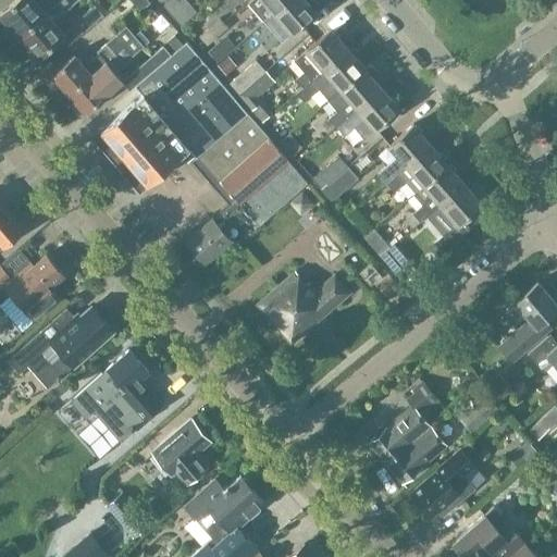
[(16,0),(0,14),(19,36),(60,0),(41,0),(38,3),(35,0),(16,0)]
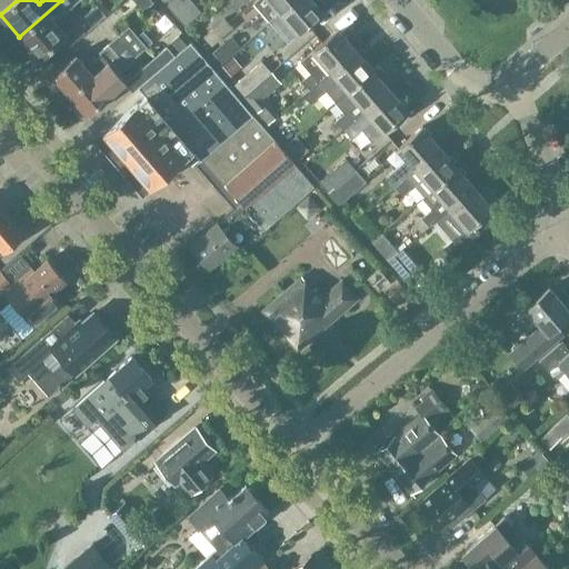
[(61,0),(19,37),(38,59),(67,35),(55,21),(75,3),(78,0),(61,0)]
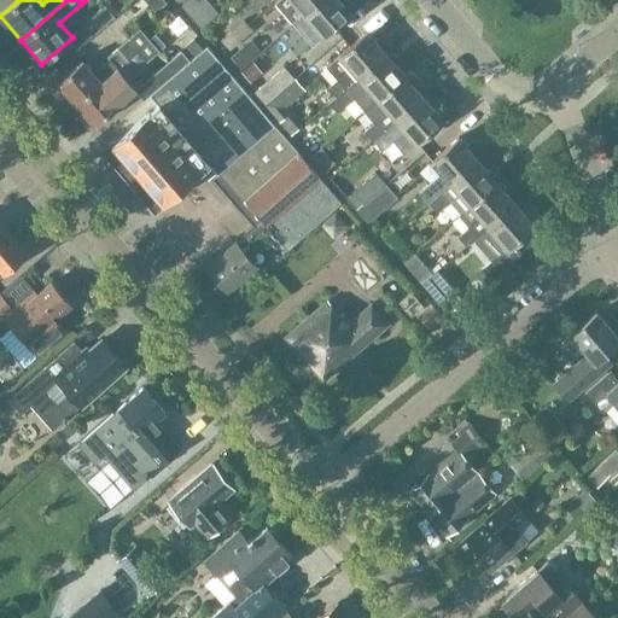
[(165,0),(144,0),(155,12),(167,1),(165,0)]
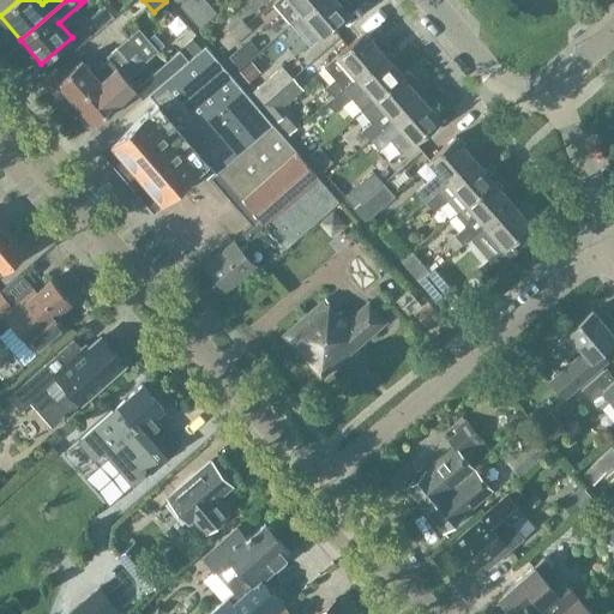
[(175,0),(200,28),(217,13),(205,0),(175,0)]
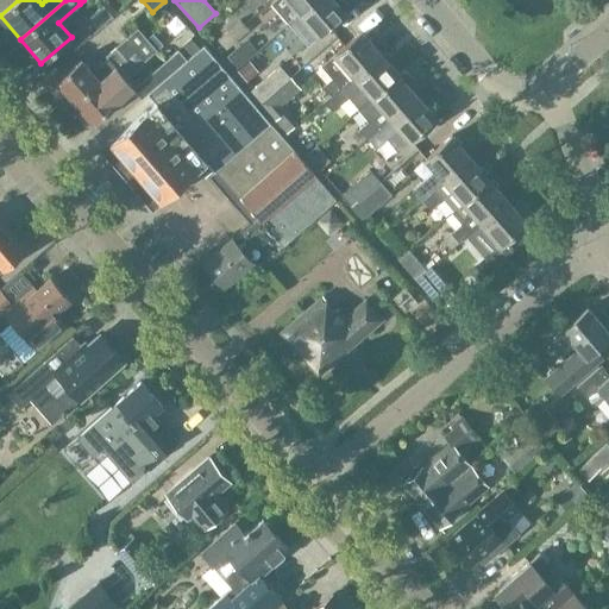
[(275,0),(270,5),(288,26),(318,0),(275,0)]
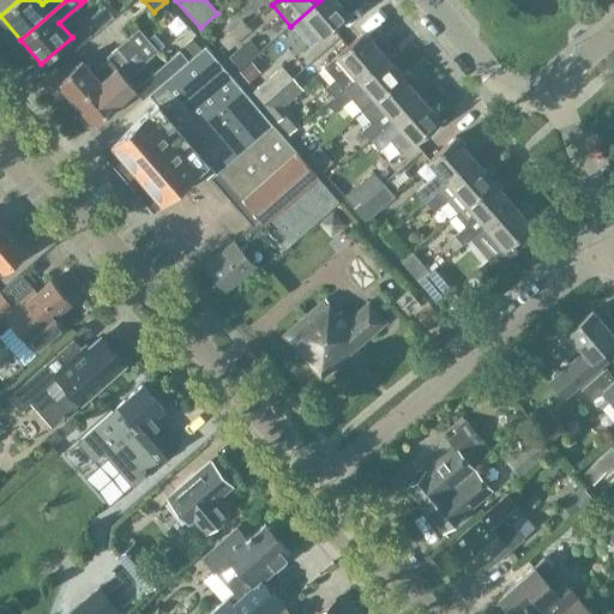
[(338,0),(320,0),(290,26),(309,48),(350,13),(349,12),(351,10),(353,5),(348,0),(339,0),(339,1),(338,0)]
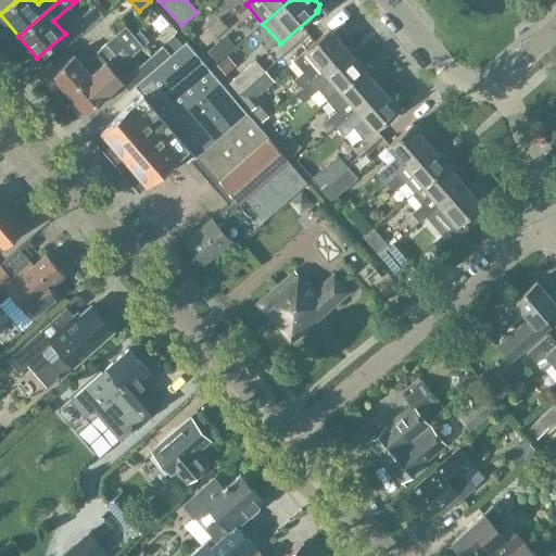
[(95,5),(78,20),(87,29),(103,15),(95,5)]
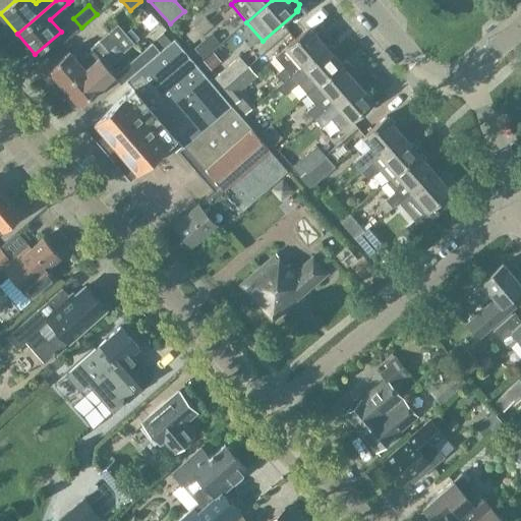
[(207,17),(196,26),(204,34),(213,25),(207,17)]
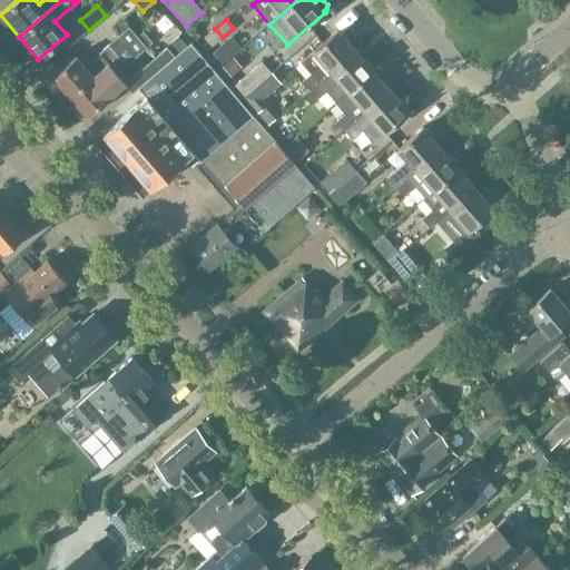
[(52,76),(70,96),(138,37),(129,27),(99,52),(100,55),(87,67),(76,56),(52,76)]
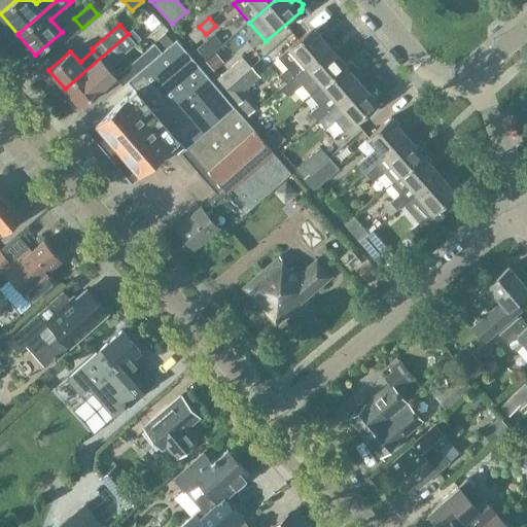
[(206,34),(199,27),(190,34),(197,41),(206,34)]
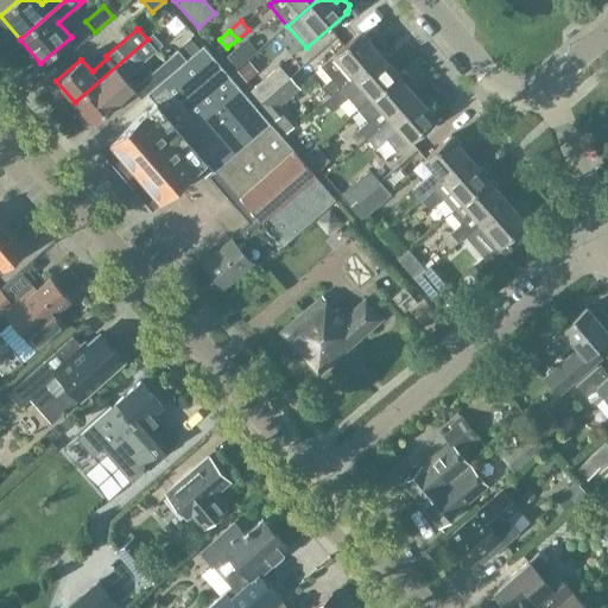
[(324,87),(331,95),(380,52),(362,31),(322,68),(331,80),(324,87)]
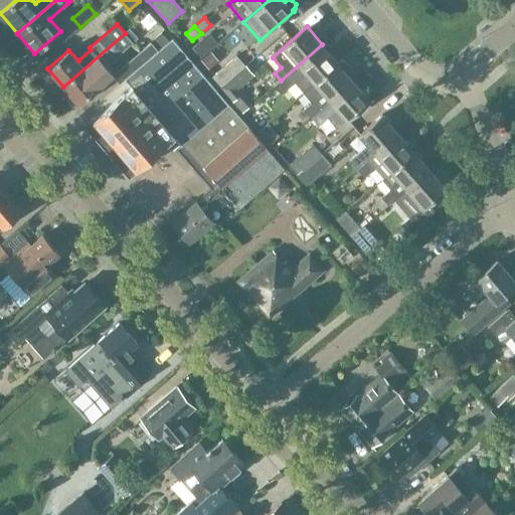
[(125,33),(63,87),(69,95),(67,97),(67,100),(72,106),(75,107),(78,104),(79,105),(114,74),(106,64),(132,41),(137,37),(130,29),(125,33)]
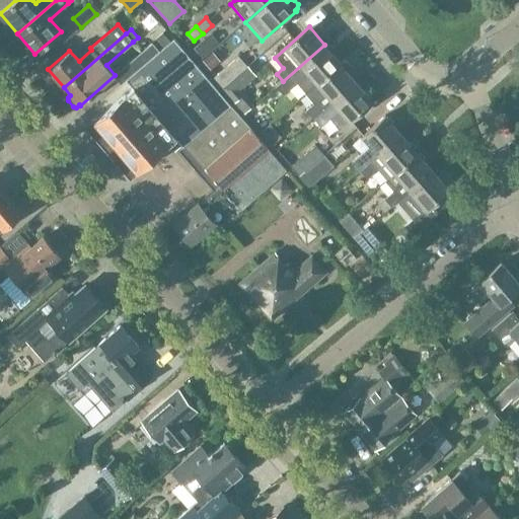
[(155,38),(163,47),(173,39),(165,29),(155,38)]
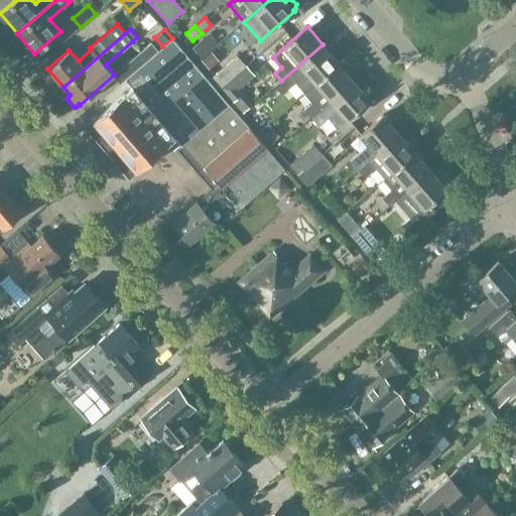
[(114,145),(114,146),(134,130),(202,72),(172,38),(162,46),(124,80),(132,89),(93,122),(94,122),(94,128),(108,145),(114,145)]
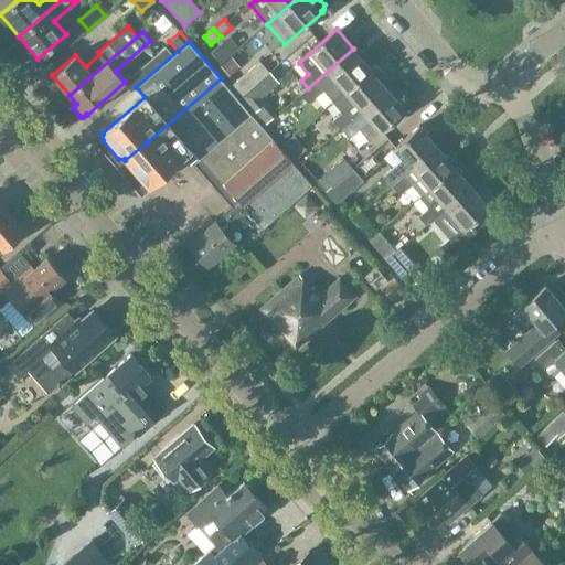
[(211,53),(220,63),(228,54),(220,45),(211,53)]
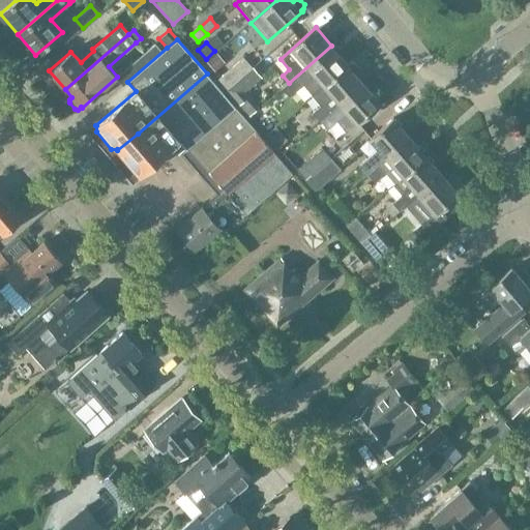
[(143,69),(163,52),(155,43),(136,61),(143,69)]
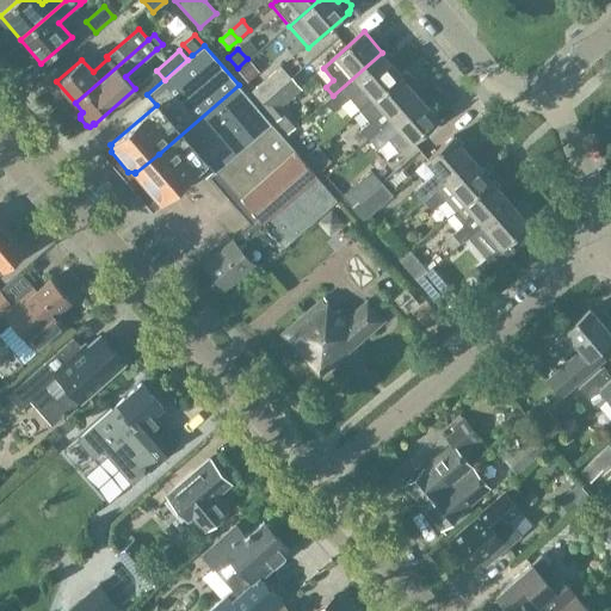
[(350,98),(360,111),(401,75),(382,53),(333,96),(327,102),(335,111),(350,98)]
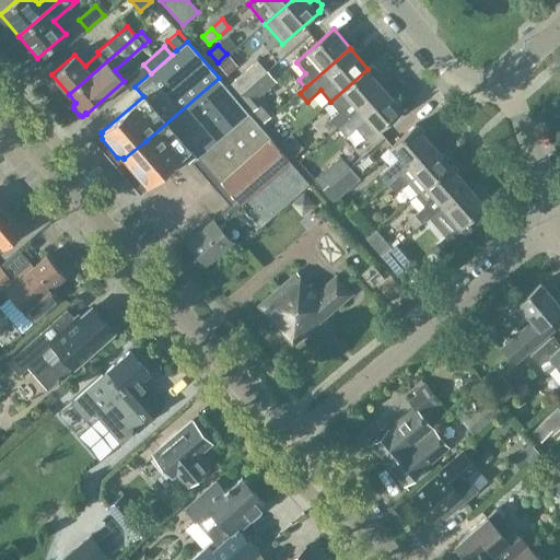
[(219,66),(228,74),(236,67),(229,57),(219,66)]
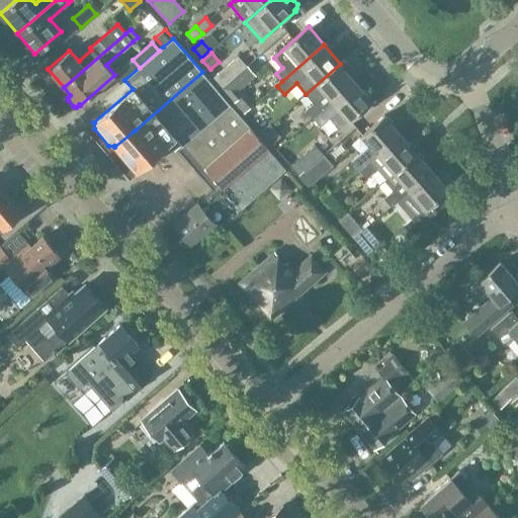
[(220,72),(214,77),(223,86),(247,65),(239,56),(220,72)]
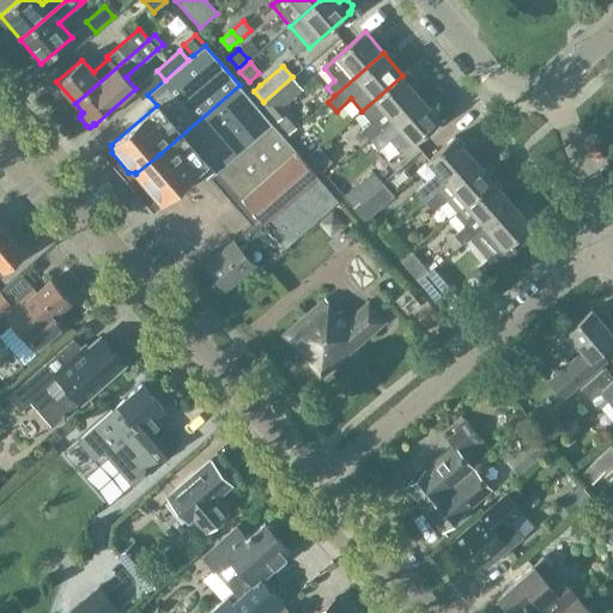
[(363,129),(371,139),(422,96),(413,86),(416,84),(417,79),(411,72),(406,72),(402,76),(362,111),(371,122),(363,129)]
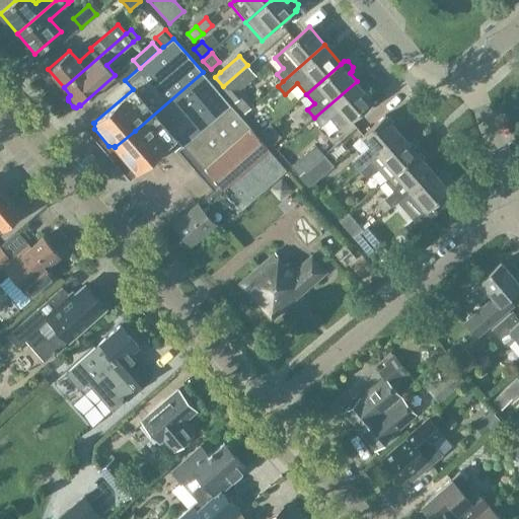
[(255,75),(247,65),(223,86),(235,101),(243,94),(239,89),(255,75)]
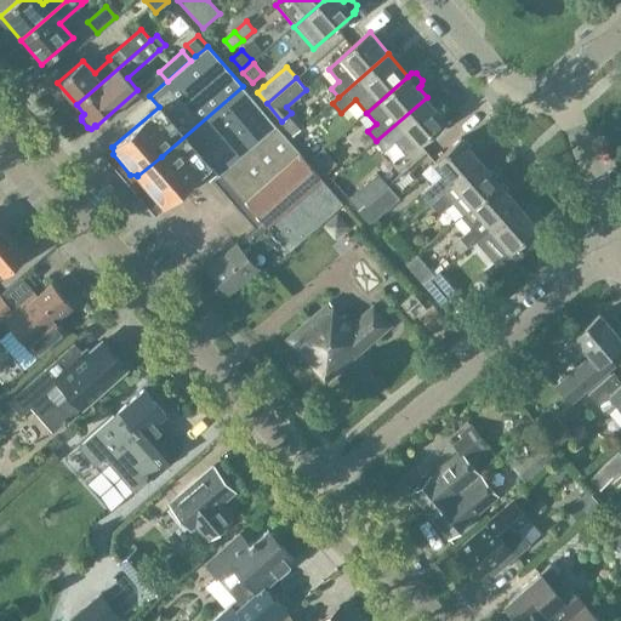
[(209,184),(211,182),(277,126),(243,86),(161,157),(137,176),(138,177),(138,184),(155,205),(163,205),(164,206),(200,175),(209,184)]
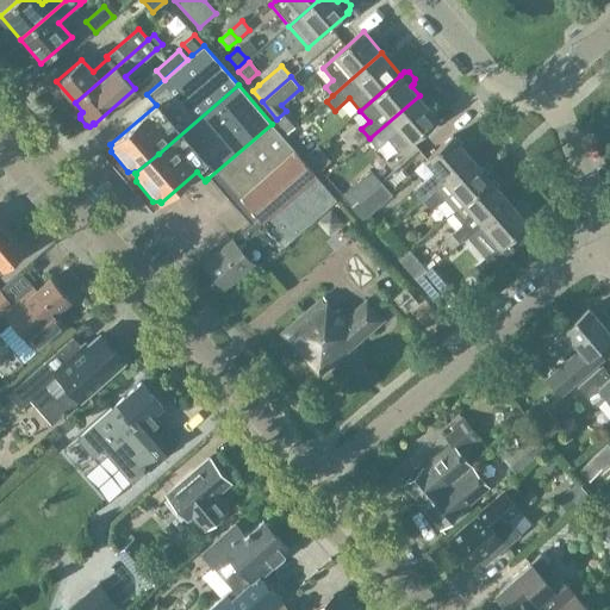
[(419,95),(369,138),(378,149),(388,139),(398,151),(439,118),(419,95)]
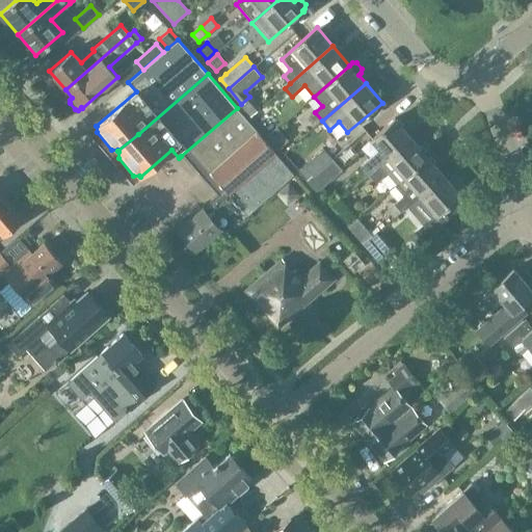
[(181,156),(216,197),(225,208),(230,205),(237,213),(242,209),(247,215),(294,174),(275,153),(264,139),(237,108),(181,156)]
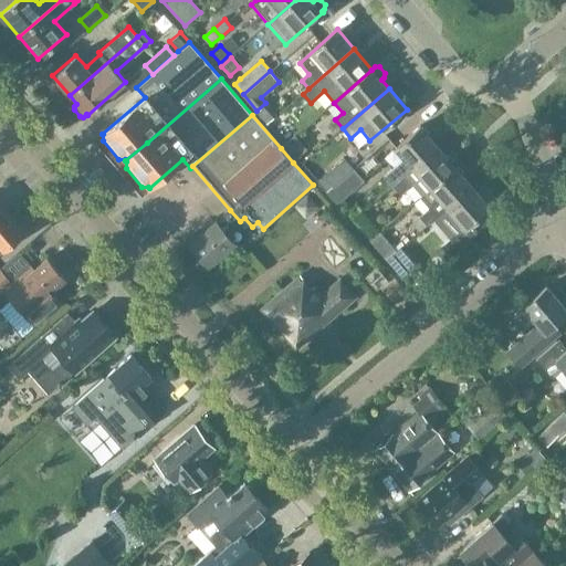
[(386,178),(394,188),(440,147),(436,143),(436,142),(422,127),(397,149),(407,160),(386,178)]
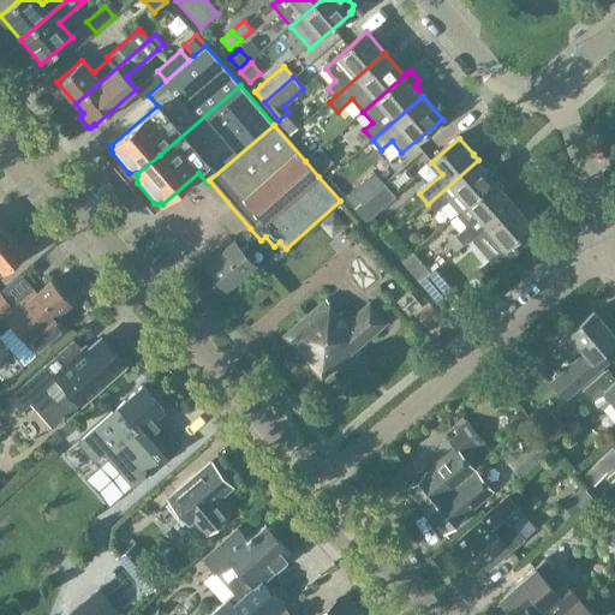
[(309,156),(322,172),(334,162),(320,147),(309,156)]
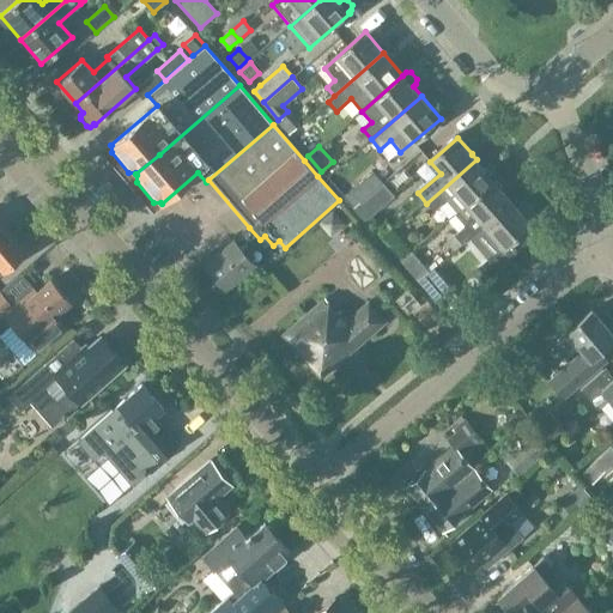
[(447,201),(456,213),(495,181),(477,159),(426,204),(434,212),(447,201)]
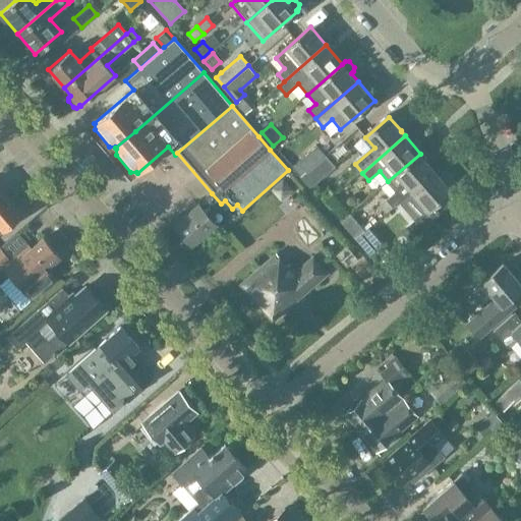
[(294,167),(302,176),(327,156),(319,146),(294,167)]
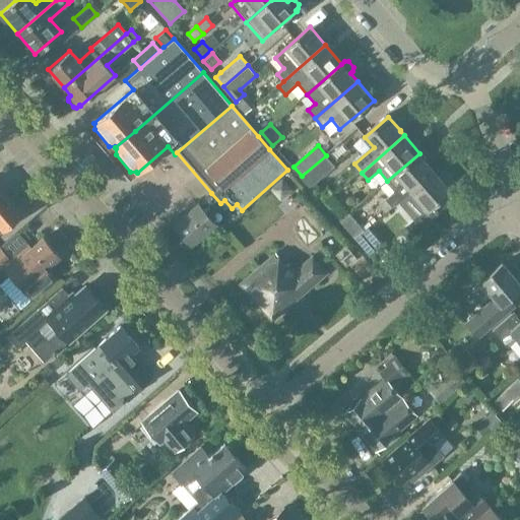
[(392,207),(398,203),(435,171),(419,153),(387,181),(385,183),(393,193),(386,200),(392,207)]
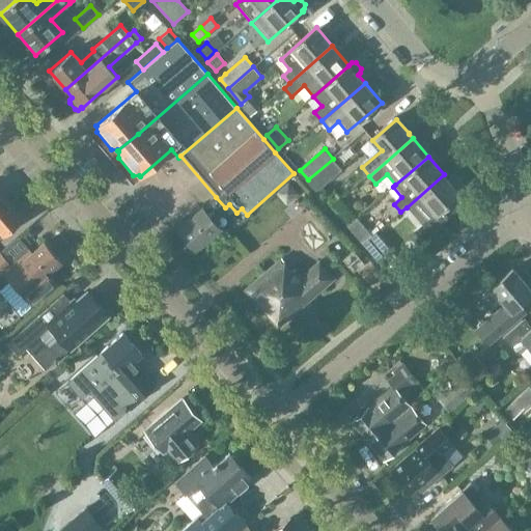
[(333,159),(308,179),(318,191),(342,170),(333,159)]
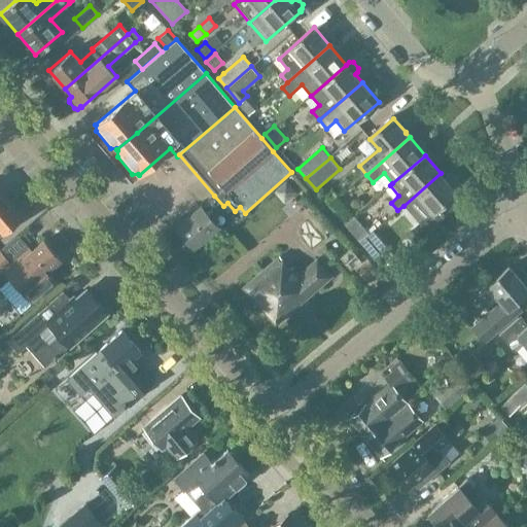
[(441,173),(403,206),(411,214),(425,202),(434,212),(457,192),(441,173)]
